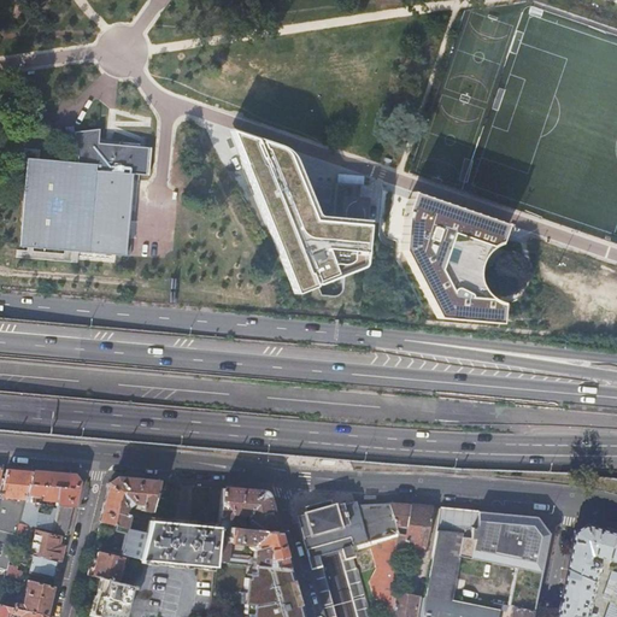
[(77,252),(130,256),(131,239),(127,238),(131,174),(148,176),(151,148),(98,144),(99,129),(74,131),(77,156),(77,163),(29,158),(22,247),(72,251),(71,262),(77,263),(77,252)]
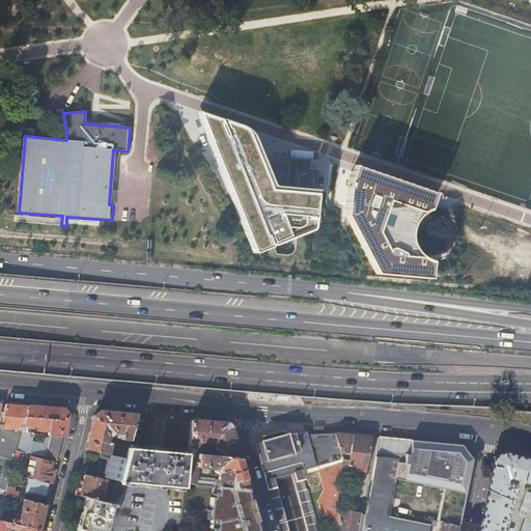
[(298,158),(297,164),(287,163),(283,205),(270,204),(267,202),(263,201),(262,199),(260,196),(253,162),(252,156),(250,149),(246,142),(240,136),(230,130),(200,119),(252,251),(313,226),(315,200),(313,200),(316,188),(316,183),(314,183),(317,170),(318,160),(298,158)]
